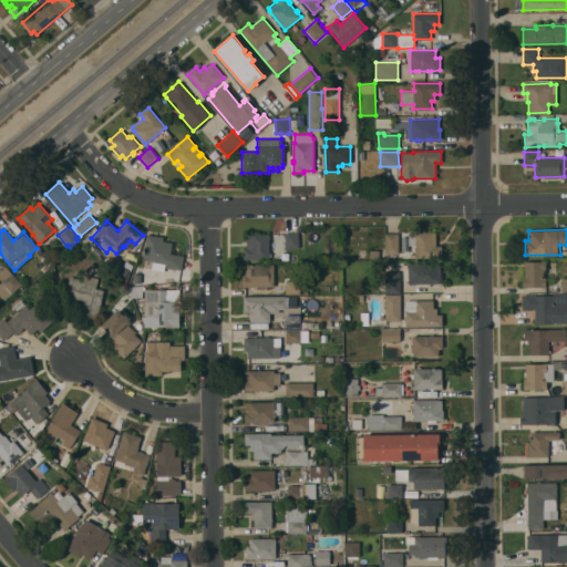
[(442,258),(415,258),(415,246),(409,246),(409,233),(435,232),(435,246),(441,246),(442,258)]
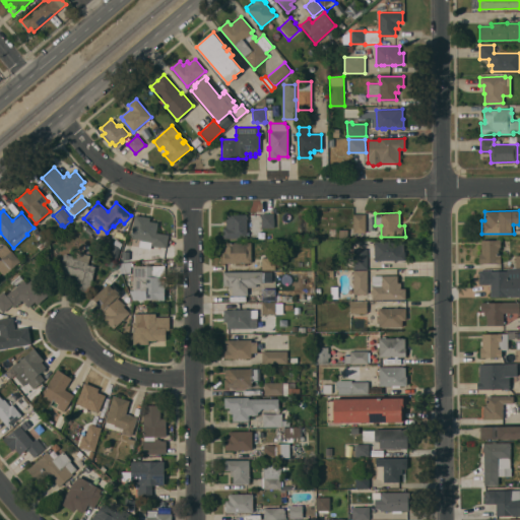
[(273,213),(274,228),(261,228),(261,213),(273,213)]
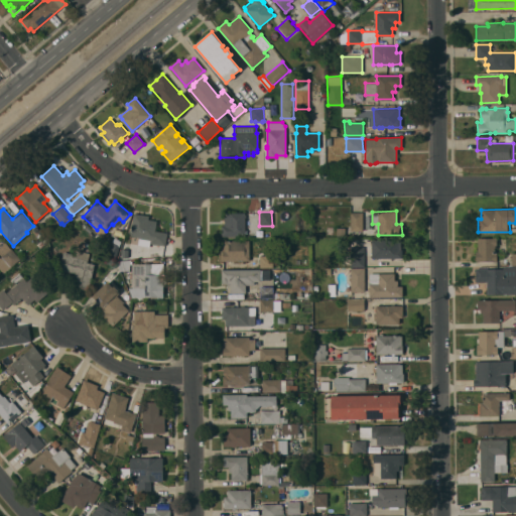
[(245,236),(221,236),(221,226),(225,226),(225,215),(226,215),(226,213),(245,213),(245,215),(246,215),(246,218),(245,218),(245,236)]
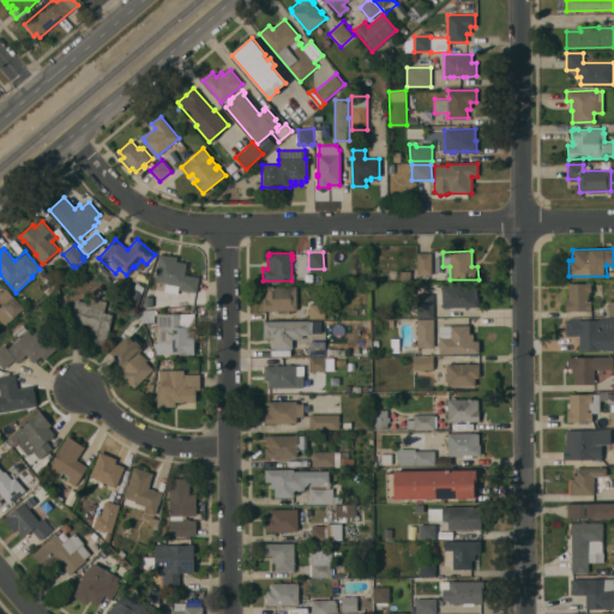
[(431,253),(431,275),(416,275),(416,253),(431,253)]
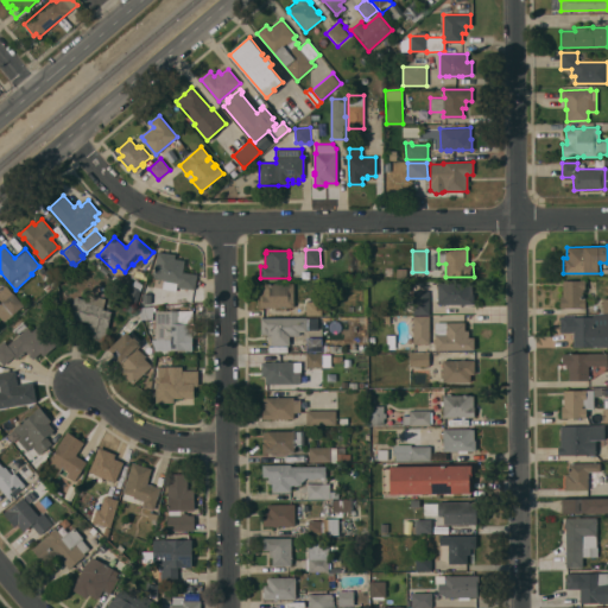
[(153,278),(157,252),(175,254),(175,259),(184,260),(183,272),(197,274),(195,290),(176,286),(176,292),(163,290),(165,279),(153,278)]
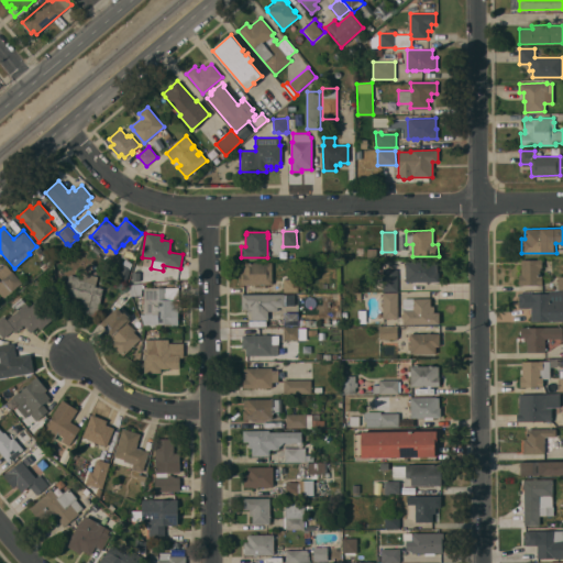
[(542,285),(519,285),(519,274),(521,274),(520,260),(541,260),(541,268),(540,268),(540,269),(539,269),(539,276),(541,276),(542,285)]
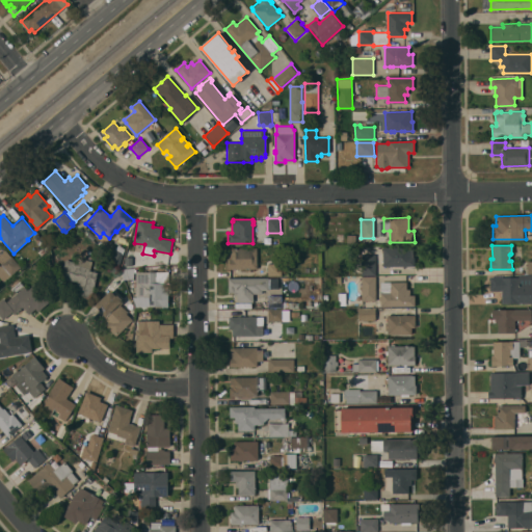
[(382,247),(413,246),(413,257),(415,257),(415,266),(405,266),(405,268),(402,268),(402,266),(394,266),(394,268),(392,268),(392,266),(383,266),(382,247)]
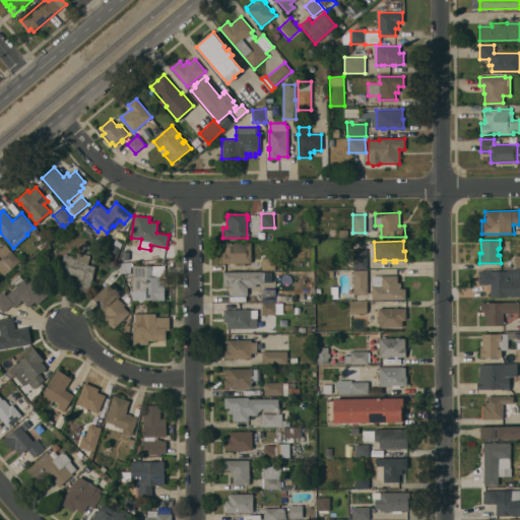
[(45,246),(40,250),(36,246),(41,242),(45,246)]
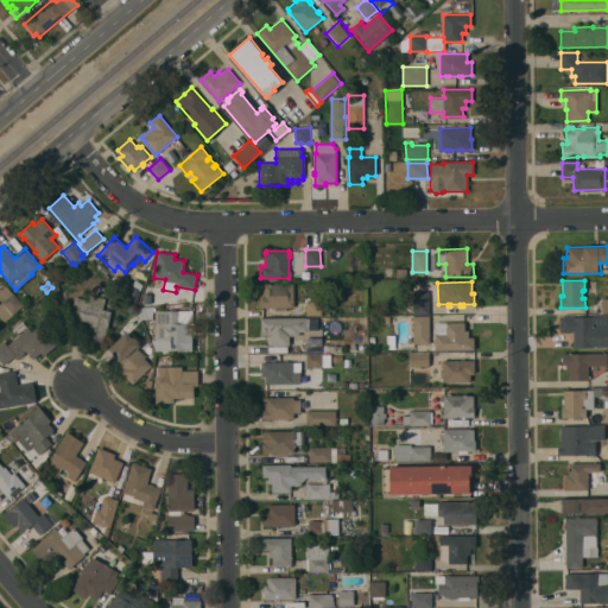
[(293,283),(293,308),(259,308),(259,285),(264,285),(264,283),(293,283)]
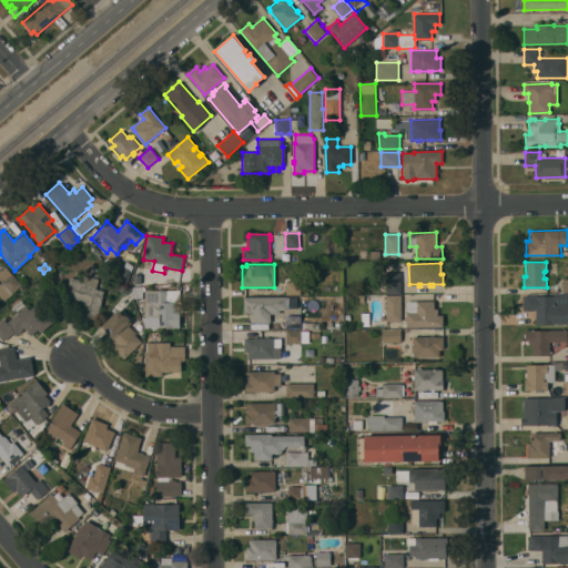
[(12,273),(21,284),(11,293),(0,280),(0,271),(6,267),(11,274),(12,273)]
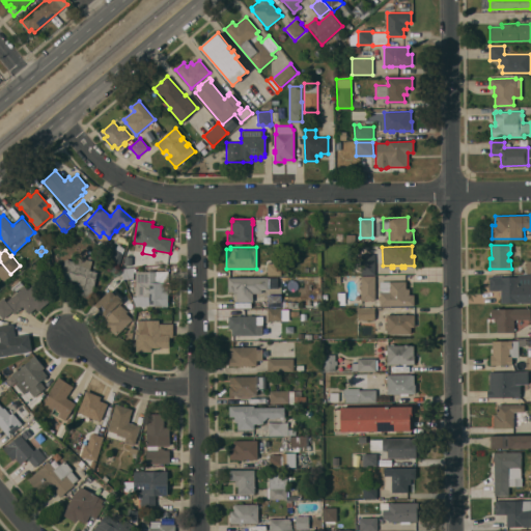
[(374,254),(374,275),(360,275),(360,254),(374,254)]
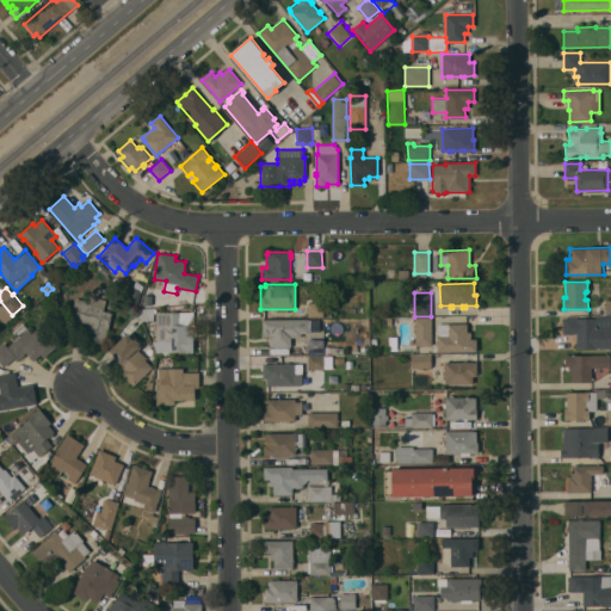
[(112,313),(105,344),(86,339),(90,323),(71,319),(75,298),(90,302),(91,296),(106,300),(103,310),(112,313)]
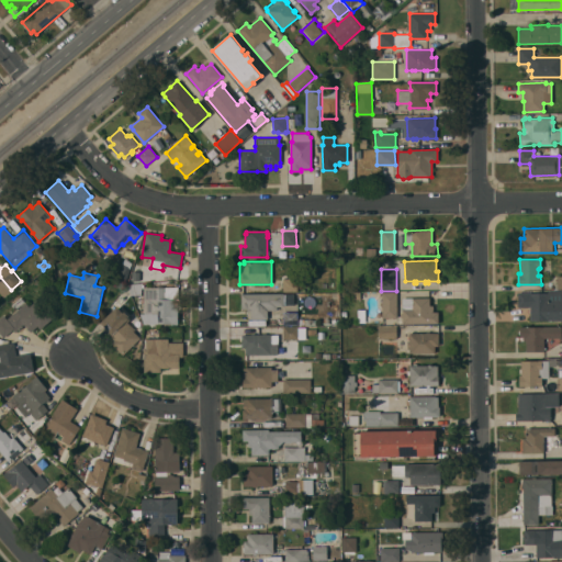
[(296,291),(283,291),(282,279),(296,278),(296,291)]
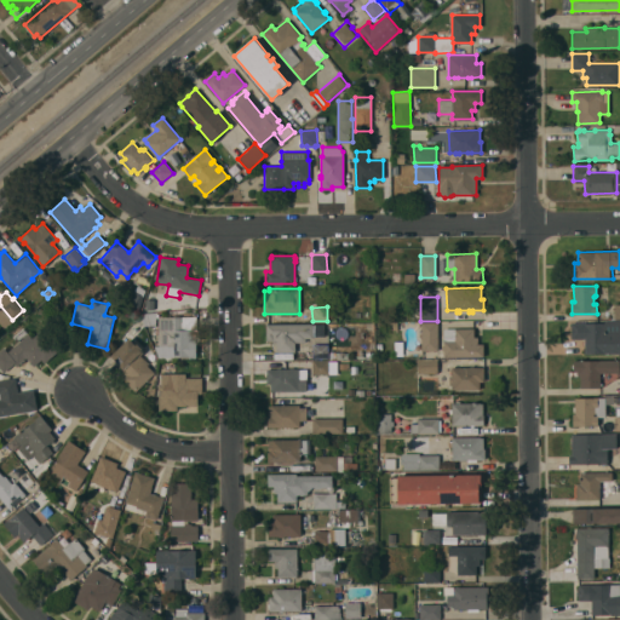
[(159,346),(159,316),(191,316),(191,339),(196,339),(196,357),(189,357),(170,357),(170,346),(159,346)]
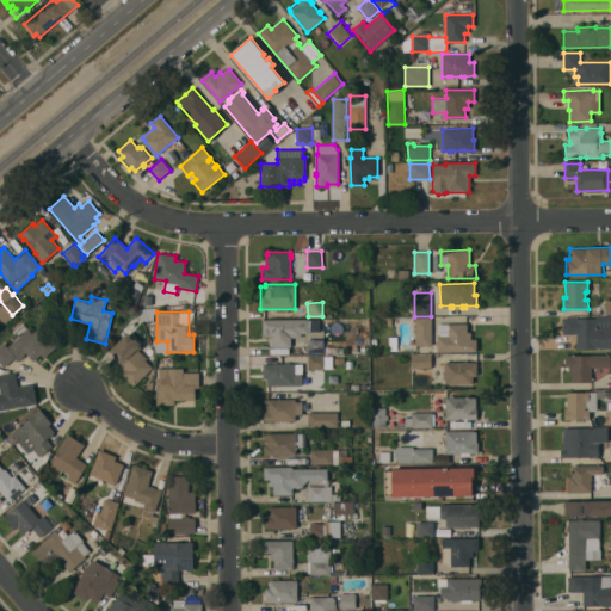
[(610,349),(576,349),(576,334),(562,334),(562,319),(610,318),(610,316),(610,349)]
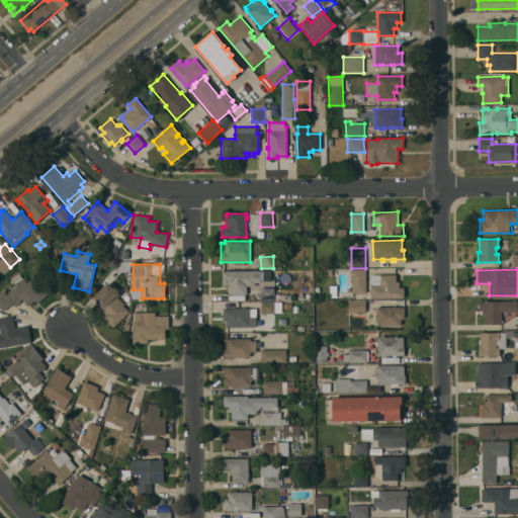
[(223,271),(261,270),(261,282),(254,282),(255,286),(246,286),(246,294),(230,294),(230,287),(227,287),(227,285),(223,285),(223,271)]
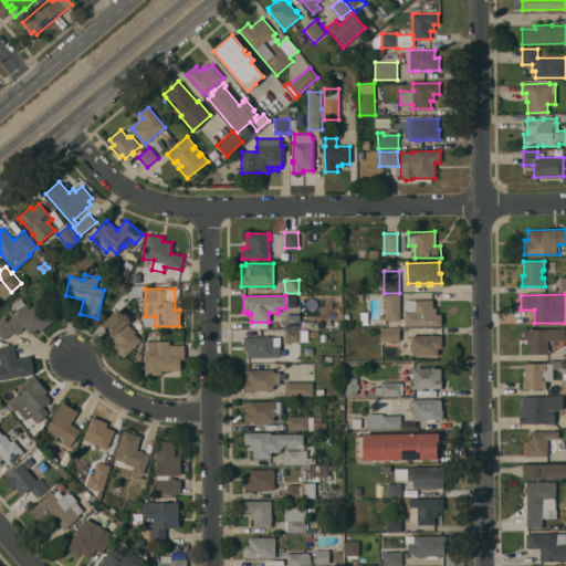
[(384,295),(399,295),(399,321),(385,320),(385,307),(383,307),(383,302),(384,302),(384,295)]
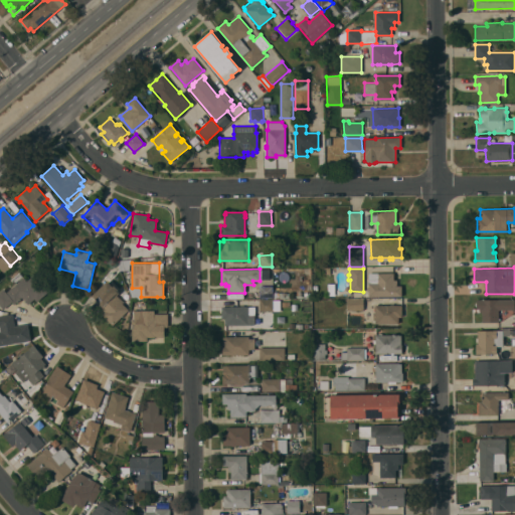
[(111,270),(116,274),(110,281),(106,277),(111,270)]
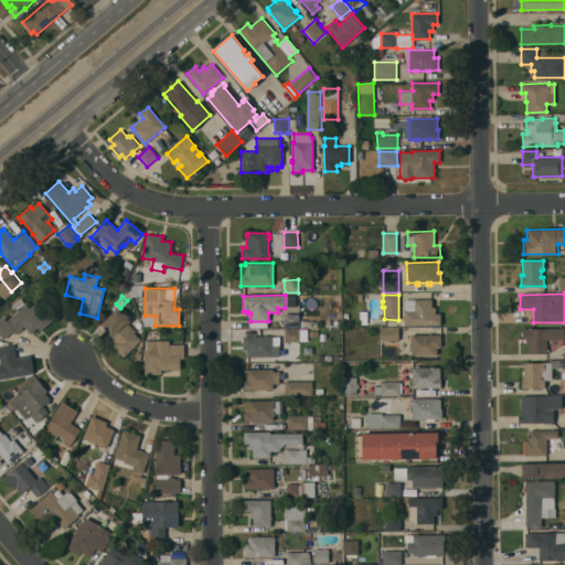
[(13,331),(3,339),(0,334),(0,319),(3,317),(7,321),(17,312),(11,307),(20,298),(29,308),(38,301),(53,320),(40,330),(38,328),(30,333),(24,327),(16,334),(13,331)]
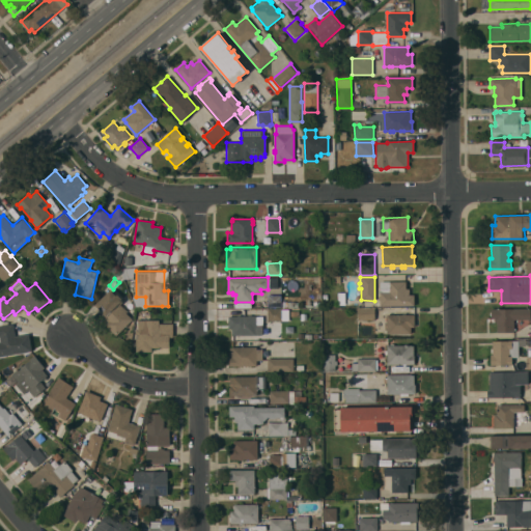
[(406,281),(406,288),(409,288),(409,295),(414,295),(414,306),(380,306),(380,300),(379,300),(379,297),(380,297),(380,281),(406,281)]
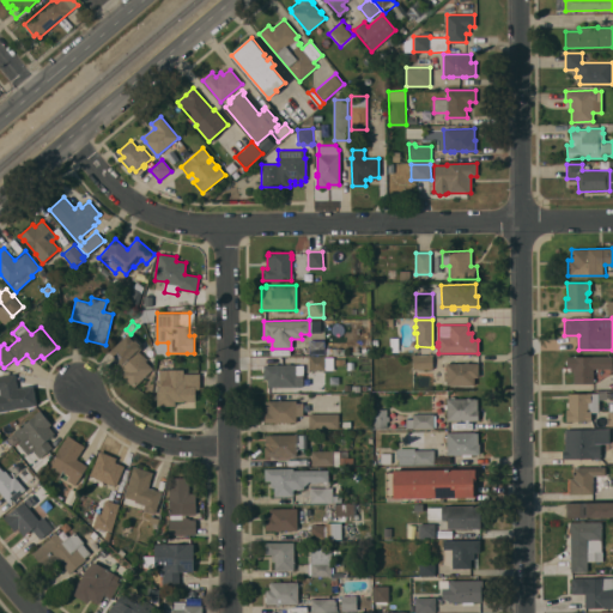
[(153,369),(134,387),(121,374),(125,371),(116,363),(119,360),(110,351),(127,334),(134,341),(135,339),(140,345),(139,346),(141,349),(139,351),(146,359),(145,360),(153,369)]
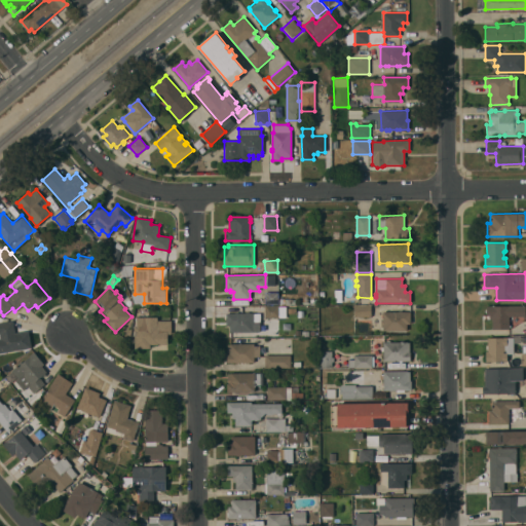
[(278,304),(264,304),(265,292),(278,292),(278,303),(278,304)]
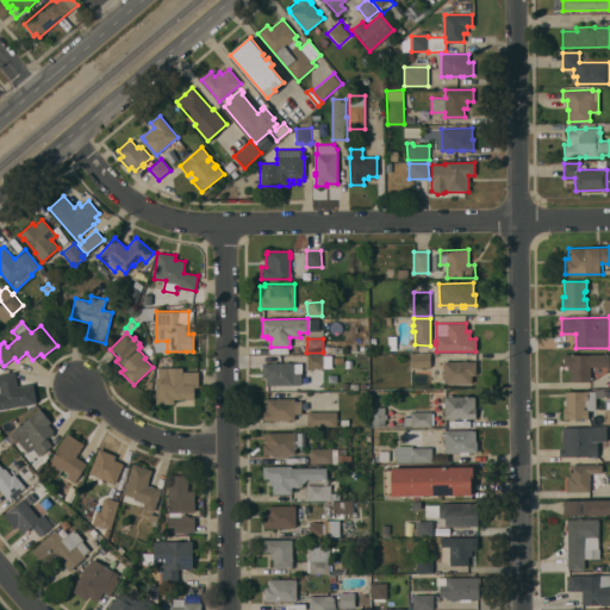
[(411,354),(430,354),(430,367),(411,368),(411,354)]
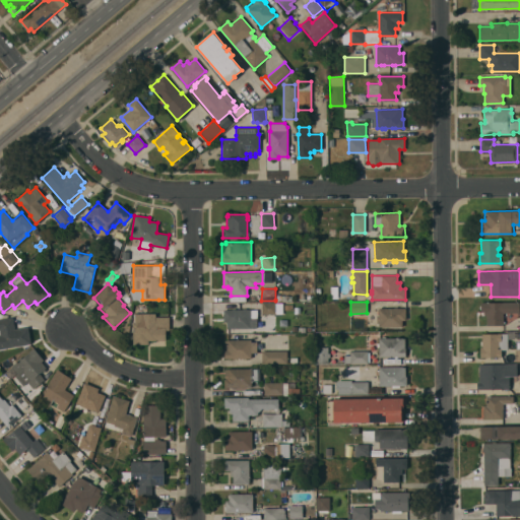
[(486,316),(483,316),(483,312),(480,312),(480,310),(479,309),(479,306),(480,305),(480,303),(519,302),(519,313),(503,313),(504,325),(486,325),(486,316)]
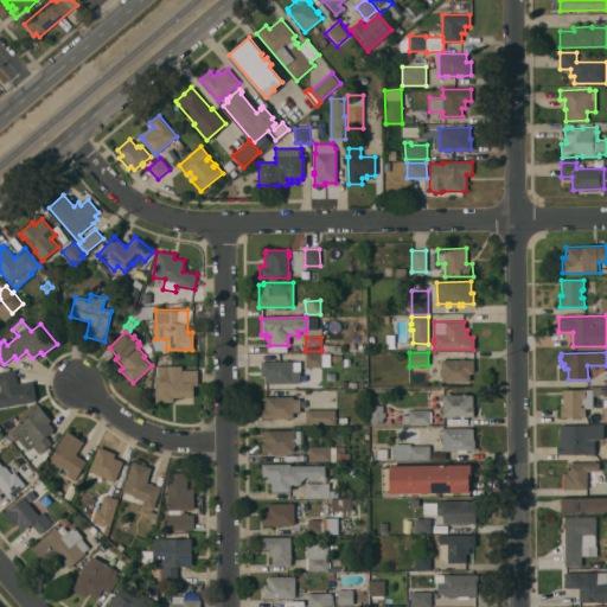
[(306,366),(305,353),(330,353),(330,366),(321,366),(306,366)]
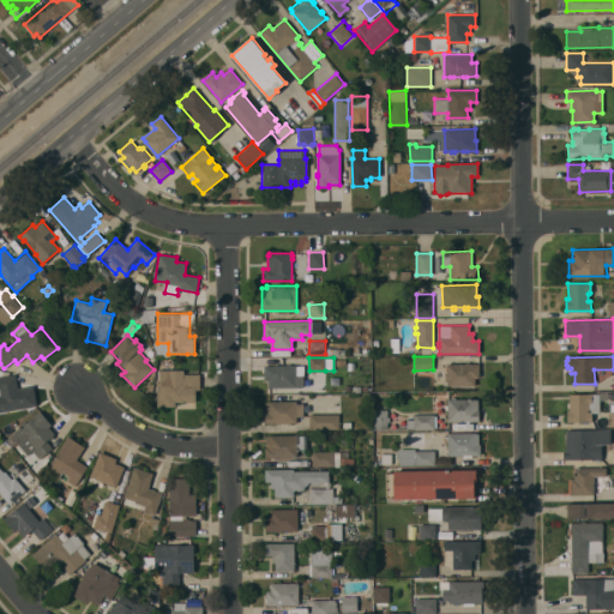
[(446,365),(479,363),(479,378),(475,378),(475,385),(447,386),(447,381),(445,381),(445,374),(446,374),(446,365)]
